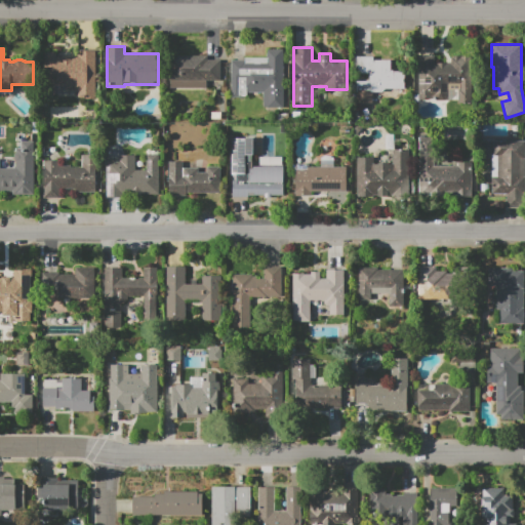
[(283,49),(283,108),(264,108),(264,92),(247,92),(247,97),(232,97),(232,61),(245,61),(245,57),(268,57),(268,49),(283,49)]
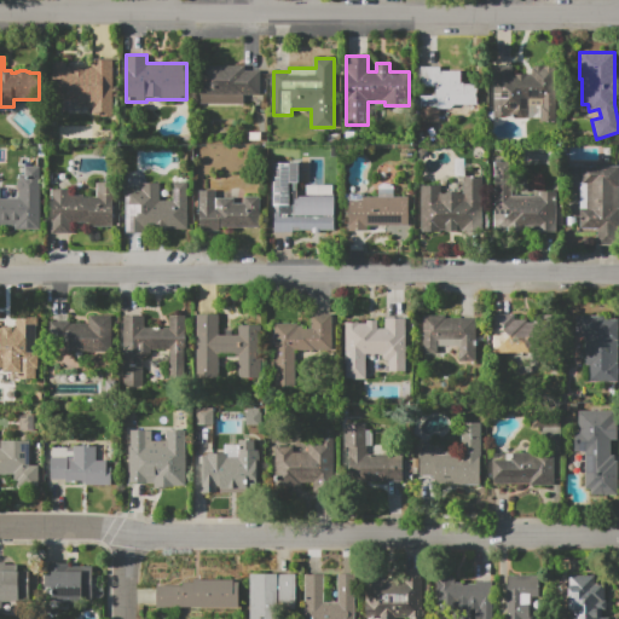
[(113,62),(113,117),(102,117),(102,115),(92,115),(92,109),(65,109),(65,111),(62,115),(56,115),(52,110),(52,62),(67,63),(67,67),(92,67),(92,61),(113,62)]
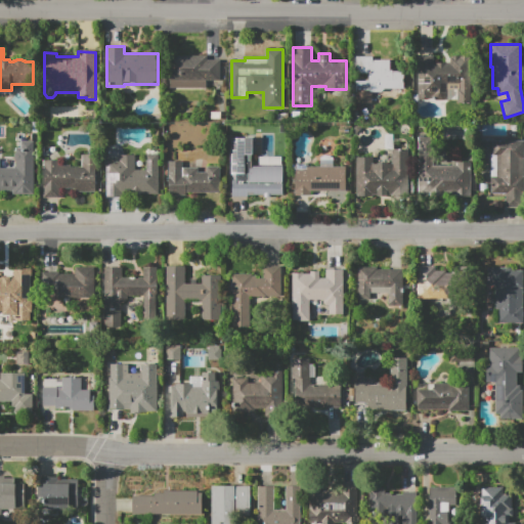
[(169,88),(169,55),(208,56),(208,59),(220,59),(219,81),(205,81),(205,88),(169,88)]
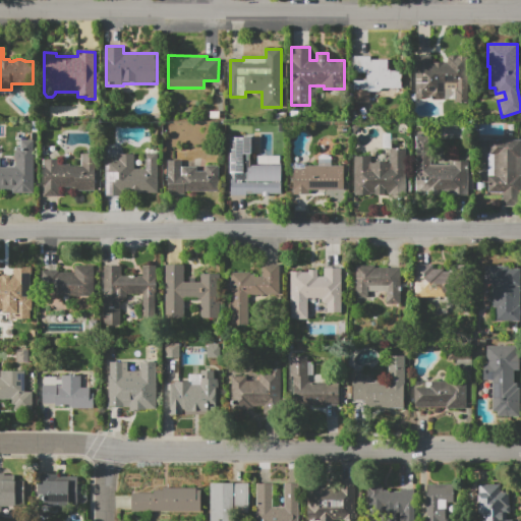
[(415,55),(431,55),(431,64),(433,64),(433,62),(444,62),(444,64),(448,64),(448,57),(449,57),(449,56),(458,56),(458,57),(468,57),(468,103),(456,103),(456,99),(446,99),(446,97),(444,97),(441,100),(433,100),(430,97),(427,97),(427,99),(415,99),(415,55)]
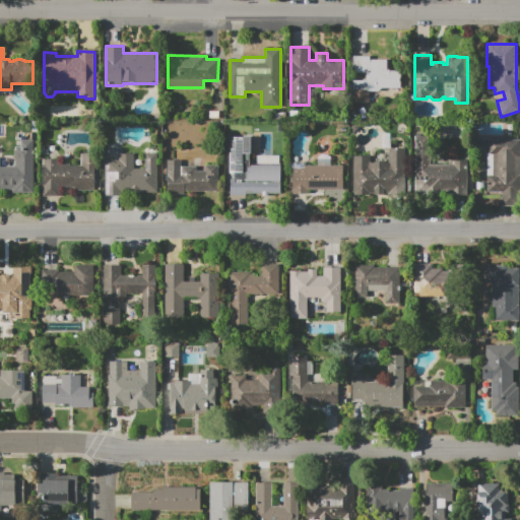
[(352,56),(370,56),(370,61),(371,61),(371,59),(390,59),(390,70),(401,70),(401,87),(383,87),(379,91),(369,91),(369,103),(352,103),(352,80),(366,80),(366,72),(352,72),(352,56)]
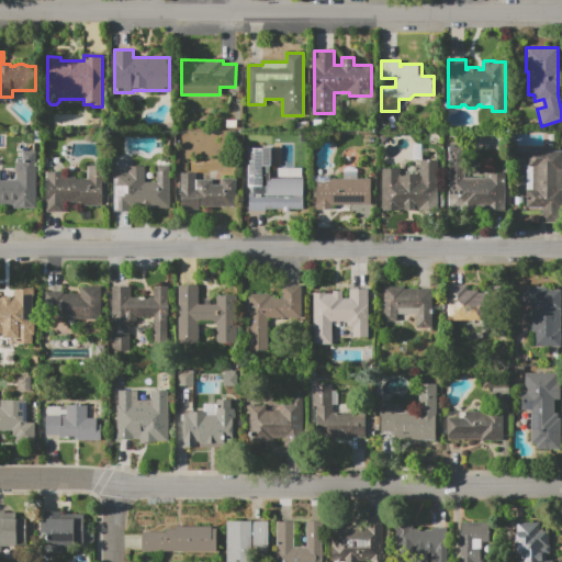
[(448,204),(448,147),(464,147),(464,179),(491,179),(491,175),(505,175),(505,204),(448,204)]
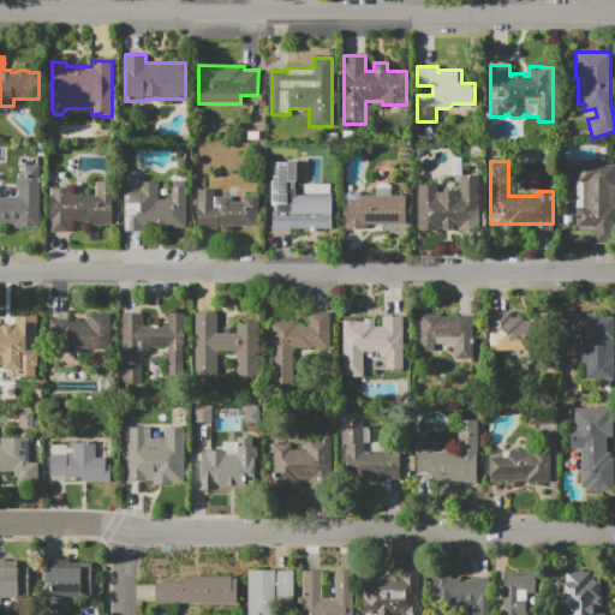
[(270,231),(272,162),(297,162),(297,195),(303,195),(303,184),(332,184),(332,231),(270,231)]
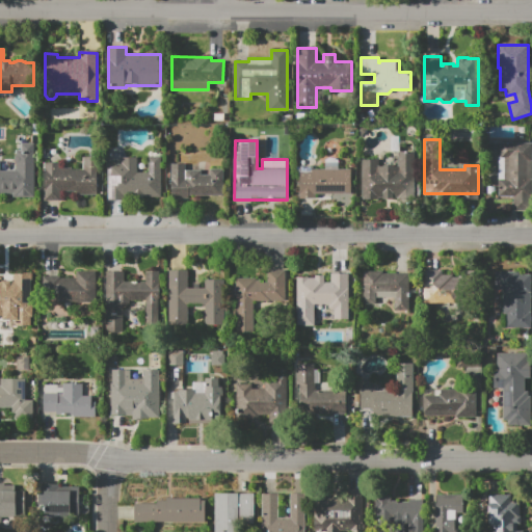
[(499,197),(499,157),(501,157),(501,142),(531,142),(531,210),(513,210),(513,197),(499,197)]
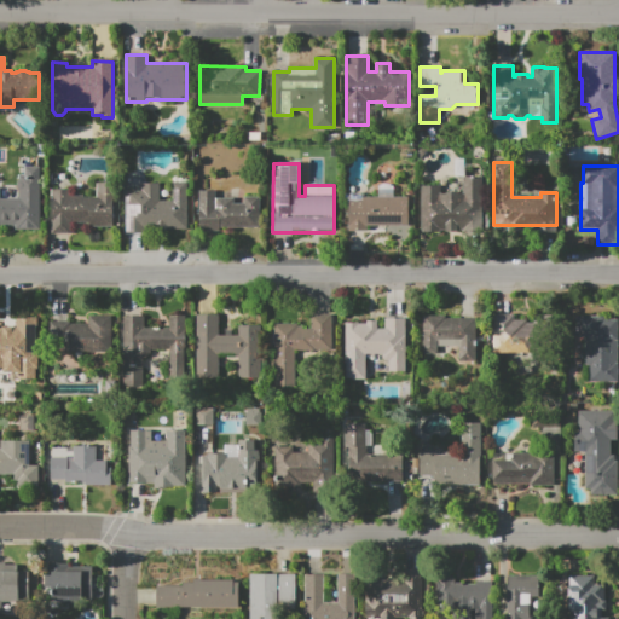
[(40,230),(15,230),(15,227),(3,227),(3,231),(0,231),(0,194),(13,194),(13,198),(19,198),(19,189),(18,187),(17,185),(18,184),(19,181),(19,175),(25,175),(25,167),(41,167),(40,230)]
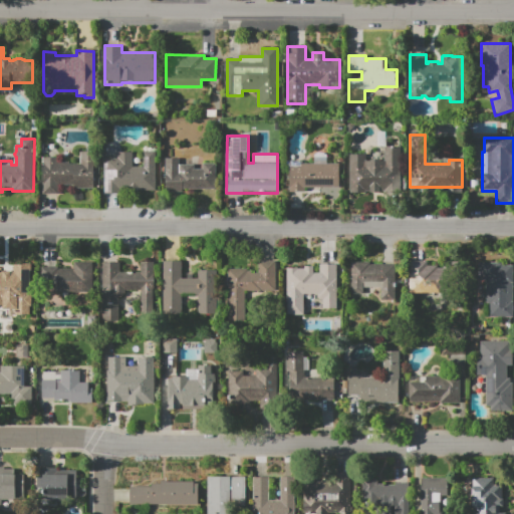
[(379,161),(384,161),(384,147),(401,147),(401,193),(384,193),(384,191),(380,191),(380,193),(370,193),(370,191),(365,191),(365,193),(349,193),(349,155),(366,155),(366,161),(370,161),(371,160),(375,159),(378,160),(379,161)]
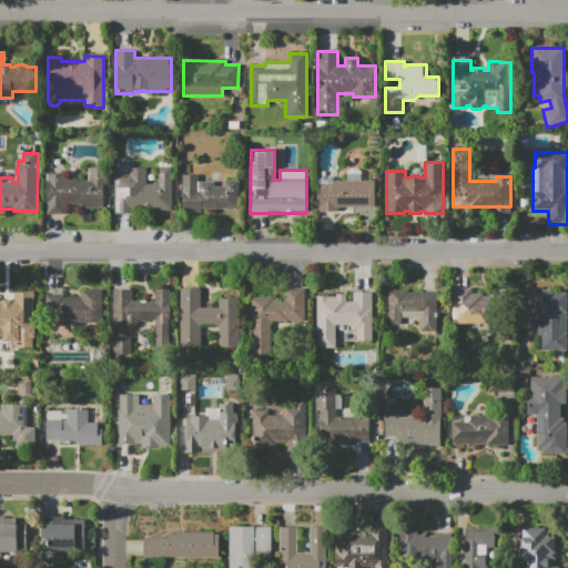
[(47,213),(48,173),(66,173),(66,179),(77,179),(77,181),(89,181),(89,168),(104,168),(104,209),(81,209),(81,204),(66,204),(64,213),(47,213)]
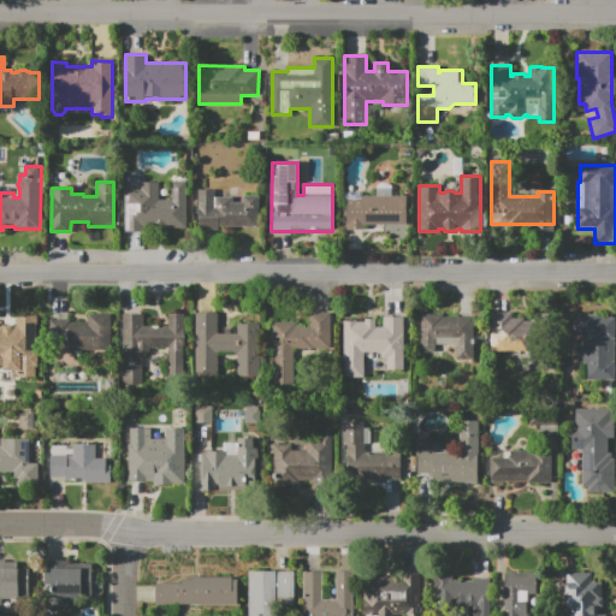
[(164,229),(165,227),(164,224),(161,221),(159,219),(155,219),(152,219),(149,221),(148,225),(147,227),(147,229),(125,229),(125,187),(141,188),(141,182),(160,182),(160,199),(172,199),(172,182),(187,182),(187,229),(164,229)]
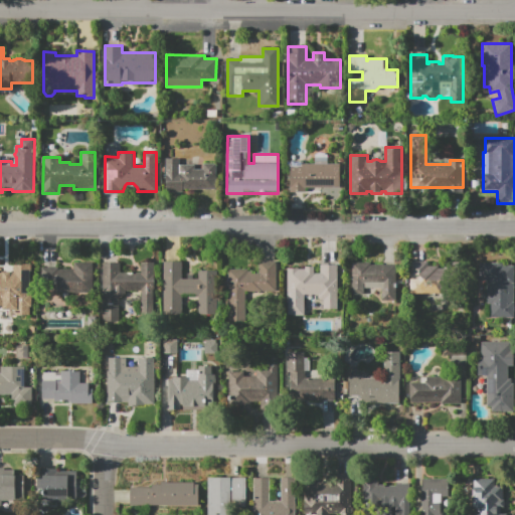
[(166,159),(179,159),(179,164),(195,164),(195,169),(203,169),(203,164),(216,164),(216,190),(182,190),(182,193),(166,193),(166,159)]
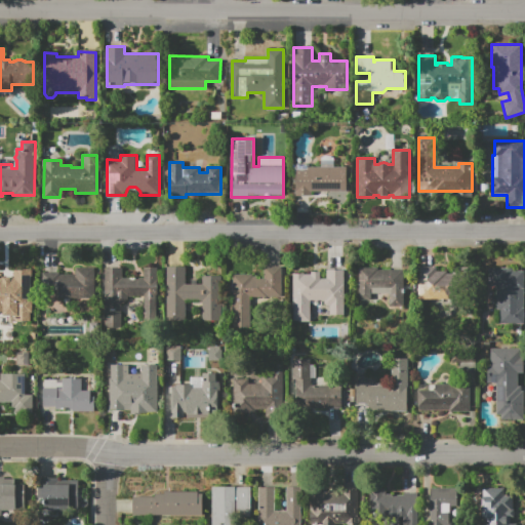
[(294,196),(294,164),(308,164),(308,167),(347,167),(346,193),(311,193),(311,196),(294,196)]
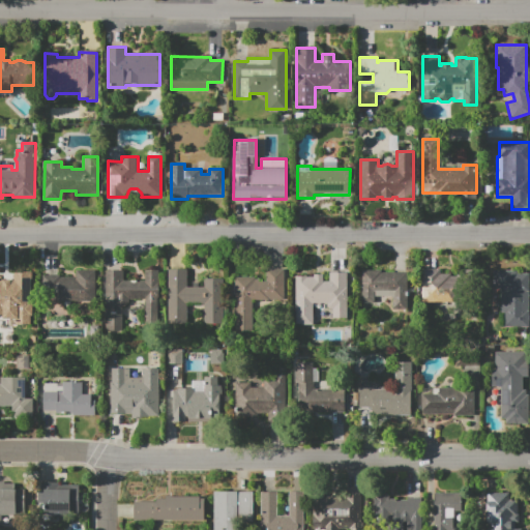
[(422,269),(440,268),(440,273),(451,273),(451,275),(460,275),(460,301),(422,301),(422,269)]
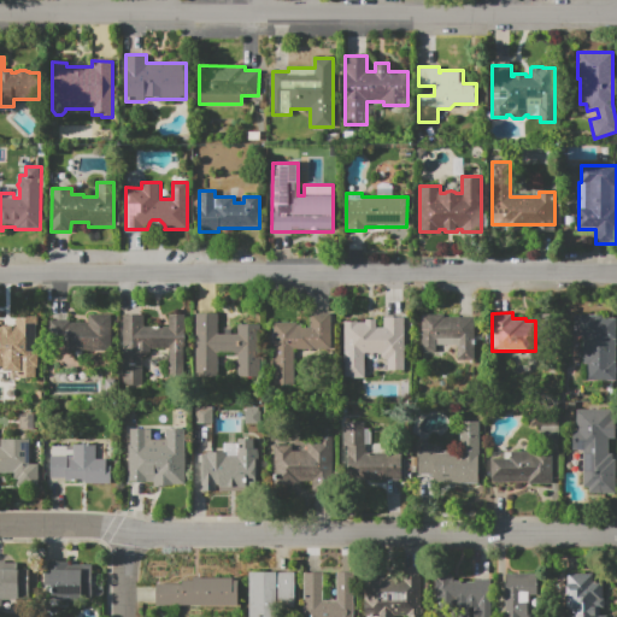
[(142,356),(142,386),(123,386),(123,315),(145,313),(145,325),(169,325),(169,315),(184,315),(186,377),(169,377),(169,348),(150,348),(150,350),(150,352),(150,353),(147,356),(146,356),(144,356),(142,356)]
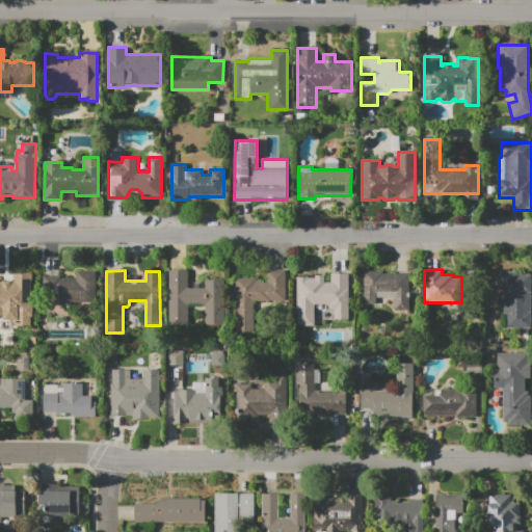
[(206,304),(189,304),(189,324),(169,324),(168,270),(188,270),(188,288),(205,288),(205,280),(224,280),(224,326),(206,326),(206,304)]
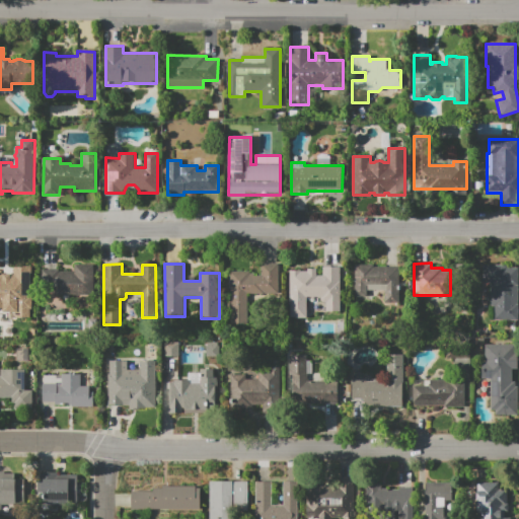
[(248,323),(230,323),(229,272),(250,271),(250,273),(253,273),(253,275),(261,275),(261,264),(279,264),(279,294),(247,294),(248,323)]
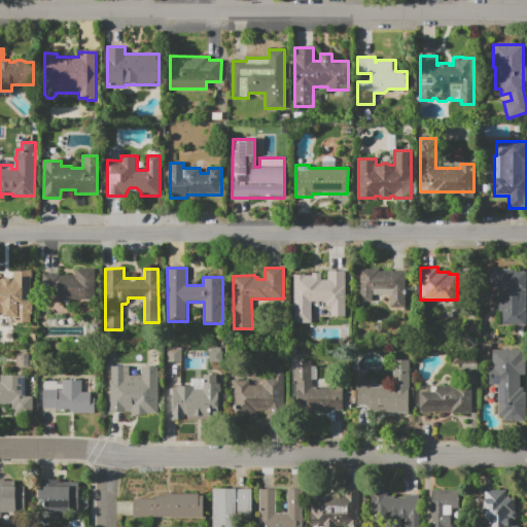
[(360,268),(380,268),(380,271),(405,270),(406,307),(389,307),(389,290),(360,290),(360,268)]
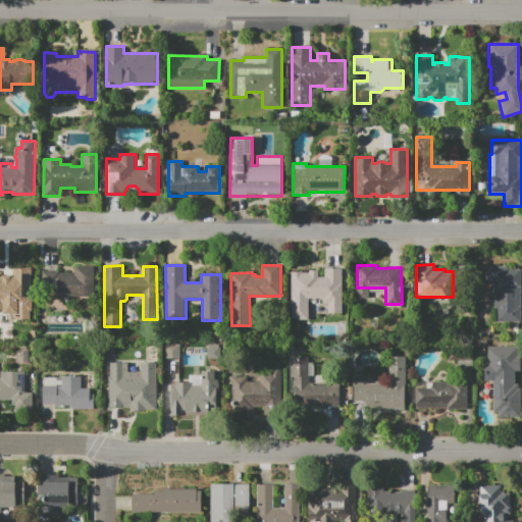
[(44,297),(43,271),(59,271),(59,273),(74,273),(74,266),(95,266),(95,297),(44,297)]
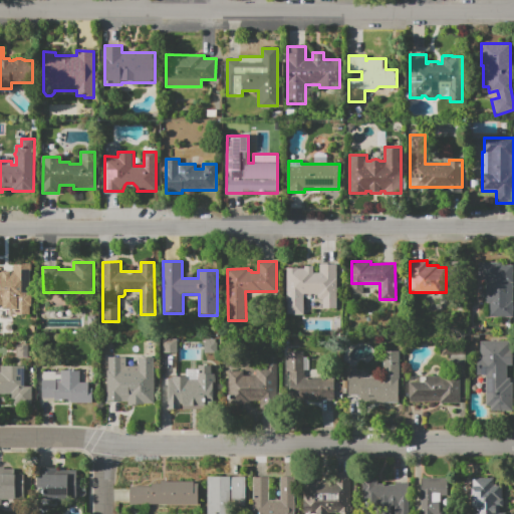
[(513,317),(490,317),(490,302),(479,302),(479,263),(502,262),(502,265),(512,265),(513,317)]
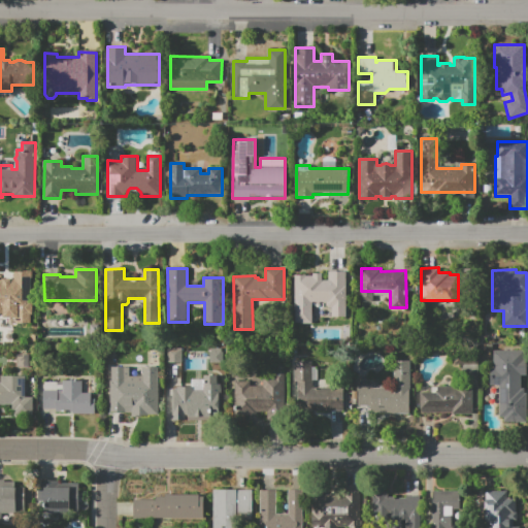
[(294,323),(294,275),(306,275),(312,275),(312,273),(322,273),(322,279),(328,279),(328,271),(345,271),(347,317),(332,317),(332,307),(327,307),(326,302),(311,302),(311,323),(294,323)]
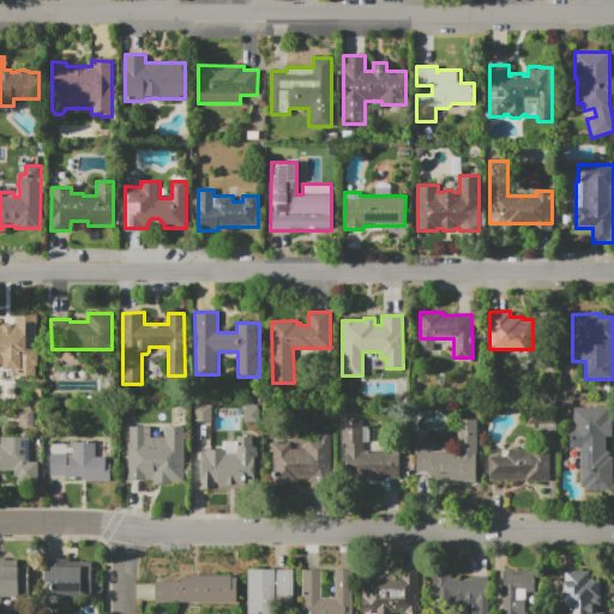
[(0,368),(0,325),(2,325),(2,324),(16,323),(16,317),(37,317),(37,324),(35,324),(35,350),(37,350),(37,366),(36,366),(36,377),(17,377),(17,368),(0,368)]
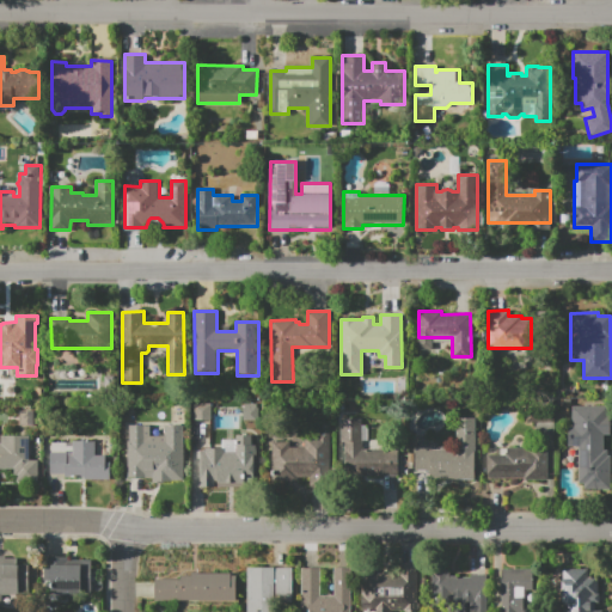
[(573,407),(610,407),(610,435),(604,435),(604,450),(607,450),(607,454),(610,454),(611,489),(585,489),(585,483),(579,483),(579,446),(569,446),(568,427),(573,427),(573,407)]
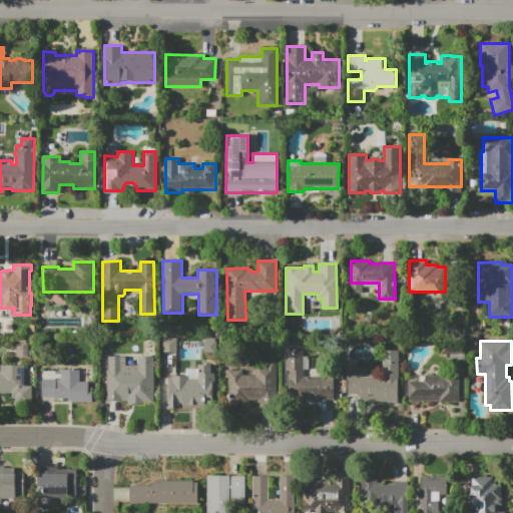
[(333,399),(287,400),(287,351),(304,351),(304,378),(333,377),(333,399)]
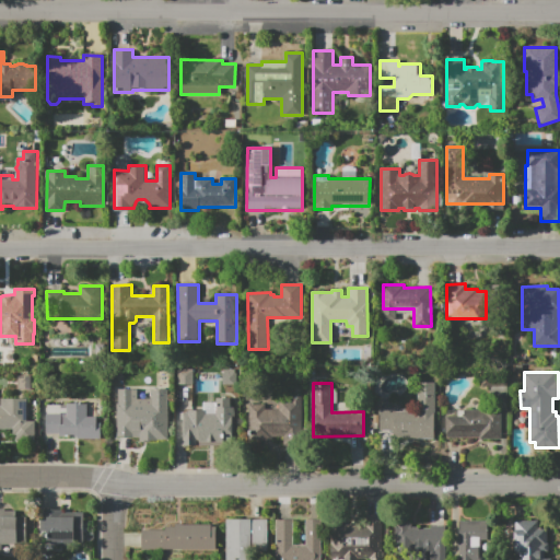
[(434,438),(394,438),(394,431),(380,431),(380,409),(396,409),(396,411),(418,411),(417,383),(434,383),(434,438)]
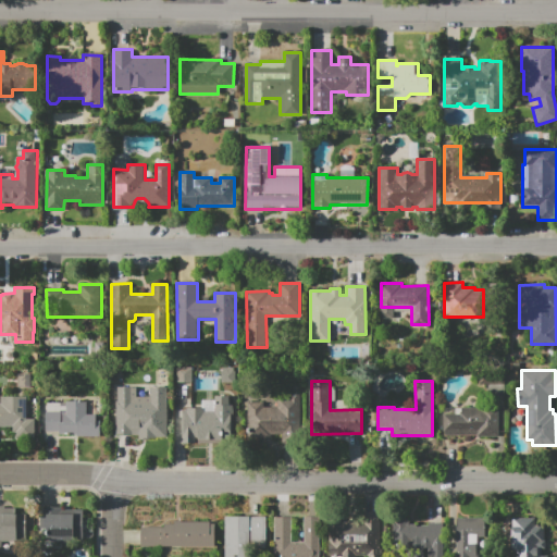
[(247,401),(264,400),(264,407),(277,406),(277,397),(288,397),(288,393),(300,393),(300,444),(282,444),(282,434),(247,434),(247,401)]
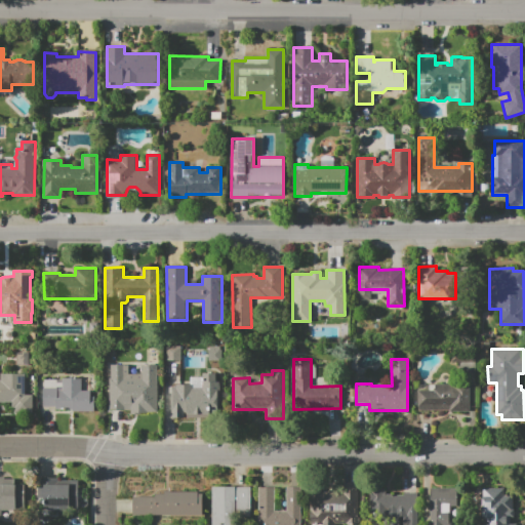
[(0,376),(12,376),(12,374),(25,373),(26,395),(33,395),(33,414),(14,414),(14,406),(12,406),(12,403),(0,403),(0,376)]
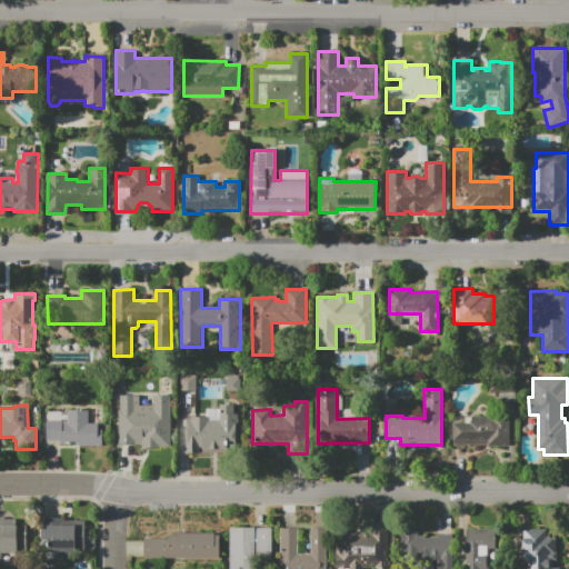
[(119,445),(119,427),(120,427),(120,407),(136,406),(136,408),(139,408),(139,417),(169,417),(170,447),(149,447),(148,443),(119,445)]
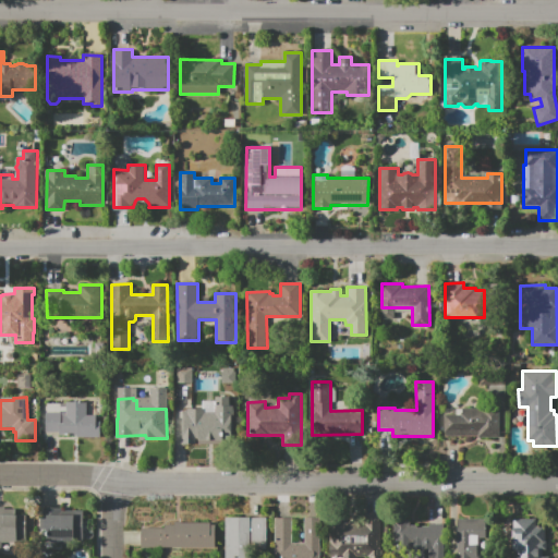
[(100,437),(76,437),(76,435),(59,435),(59,433),(46,433),(46,403),(67,403),(67,402),(87,401),(87,415),(96,415),(96,421),(100,421),(100,437)]
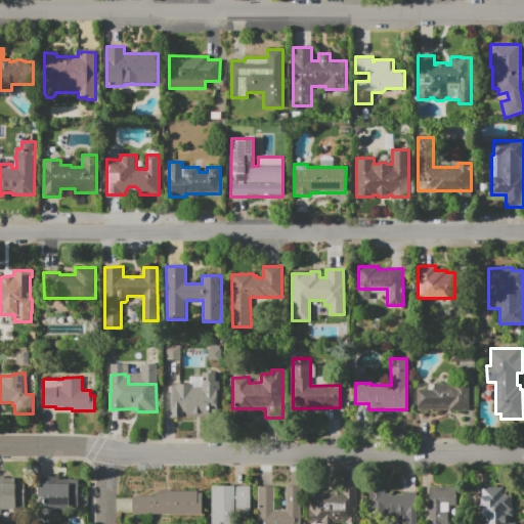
[(469,411),(448,411),(448,409),(418,409),(418,384),(469,384),(469,411)]
